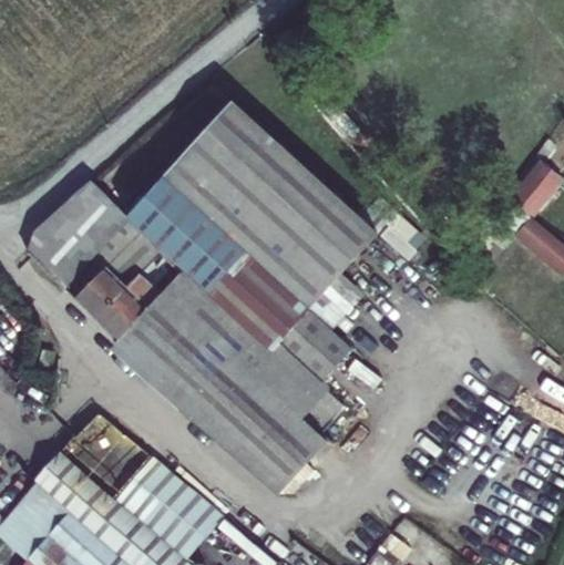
[(231,100),(126,216),(161,248),(94,317),(118,339),(112,346),(277,494),(305,462),(326,440),(301,419),(332,382),(304,357),(282,337),(304,314),(396,213),(378,196),(360,218),(231,100)]
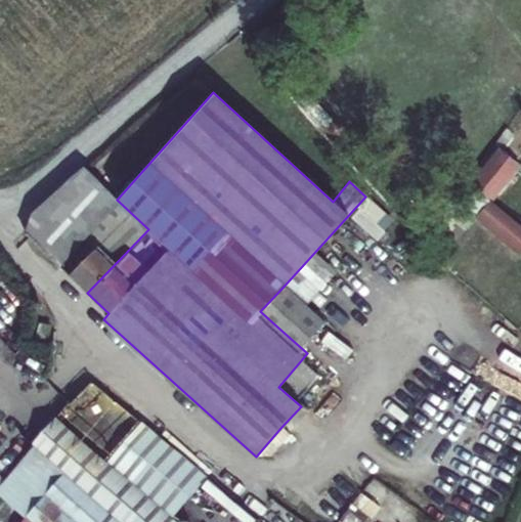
[(516,161),(495,145),(468,182),(476,187),(463,205),(520,248),(520,222),(488,199),(516,161)]
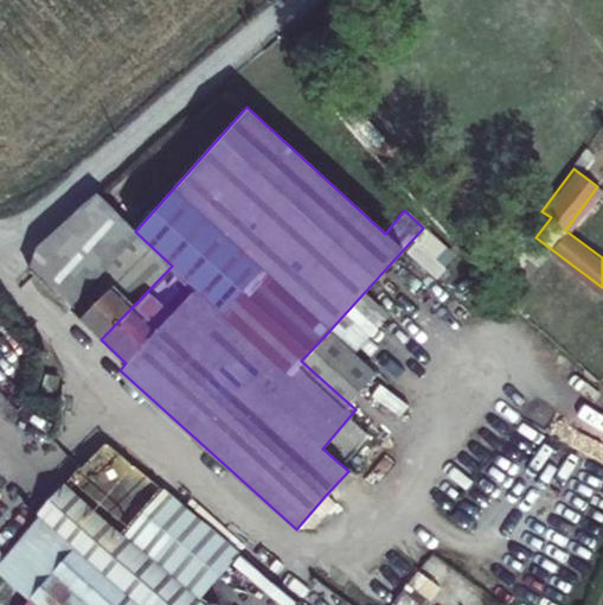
[(135,231),(95,192),(32,248),(26,268),(79,319),(101,339),(172,266),(135,231)]
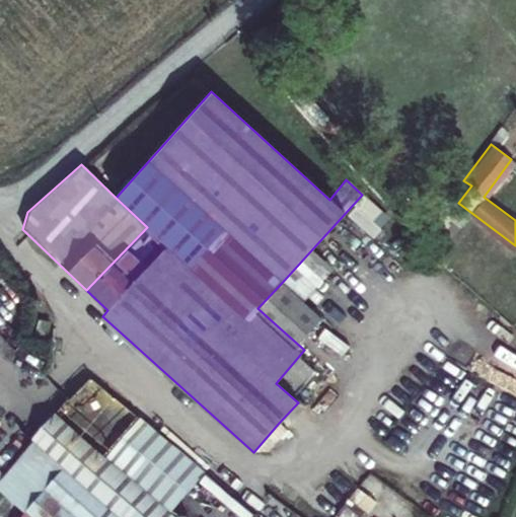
[(278,326),(298,304),(278,287),(258,308),(278,326)]
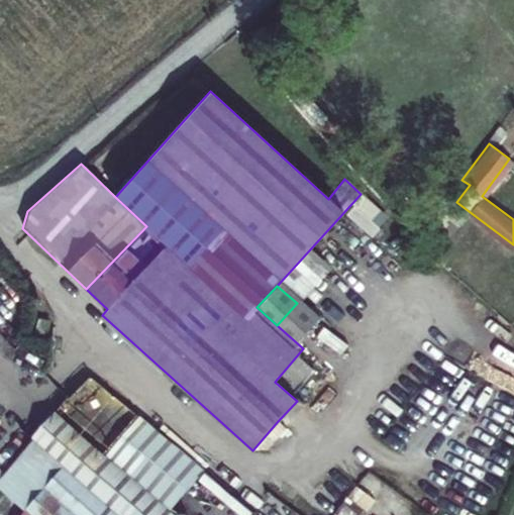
[(50,320),(37,316),(33,334),(46,337),(50,320)]
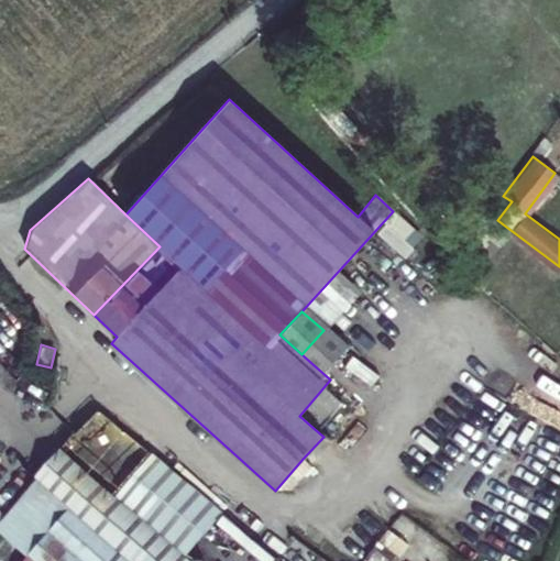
[(289,491),(310,466),(303,459),(275,491),(289,491)]
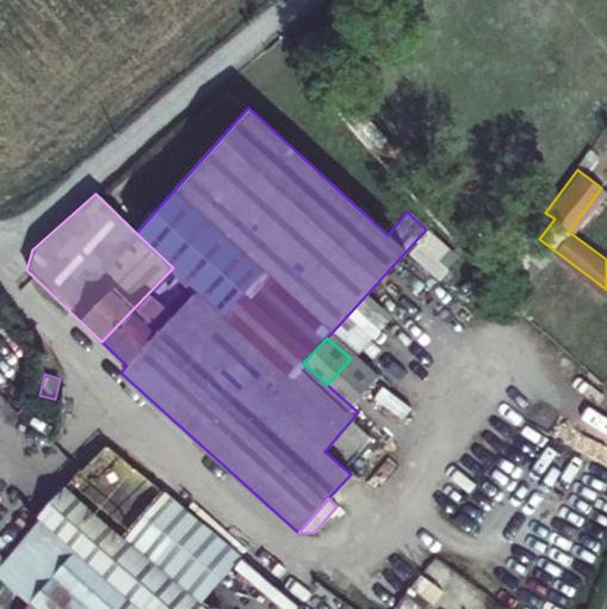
[(44,608),(146,608),(92,558),(44,608)]
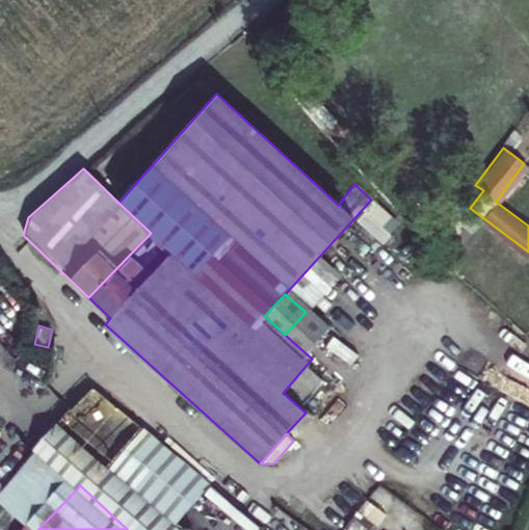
[(367,529),(352,519),(342,529),(367,529)]
